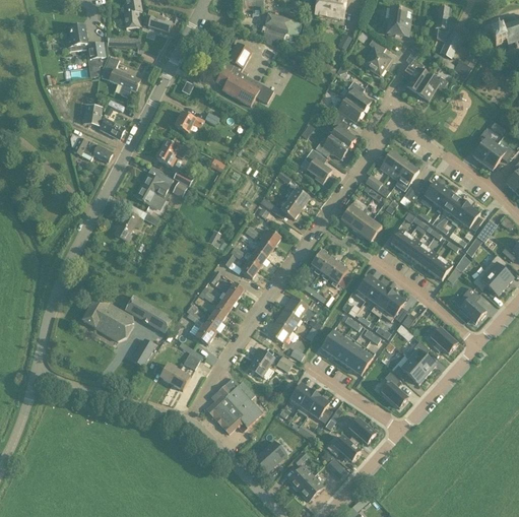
[(125,0),(127,13),(124,13),(125,28),(139,26),(137,11),(141,11),(139,0),(125,0)]
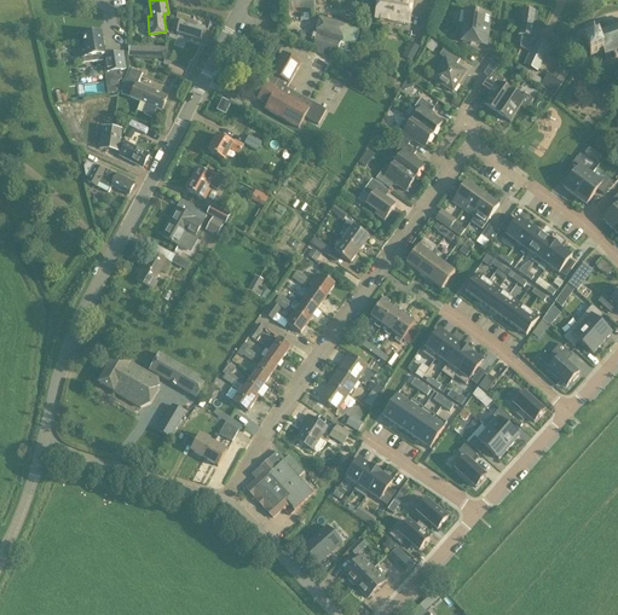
[(287,0),(287,11),(312,11),(312,0),(287,0)]
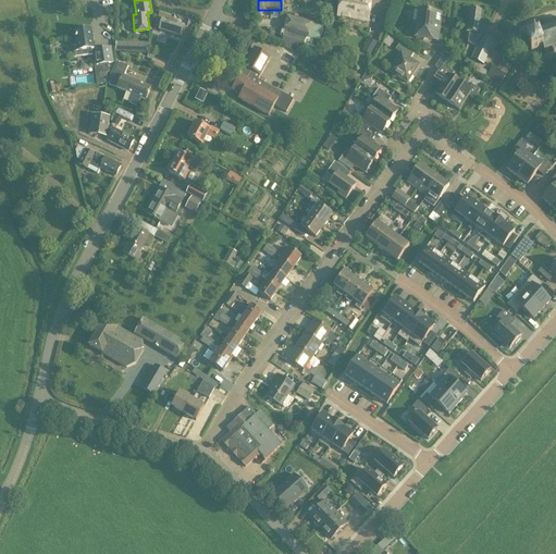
[(367,20),(369,0),(338,0),(336,15),(367,20)]
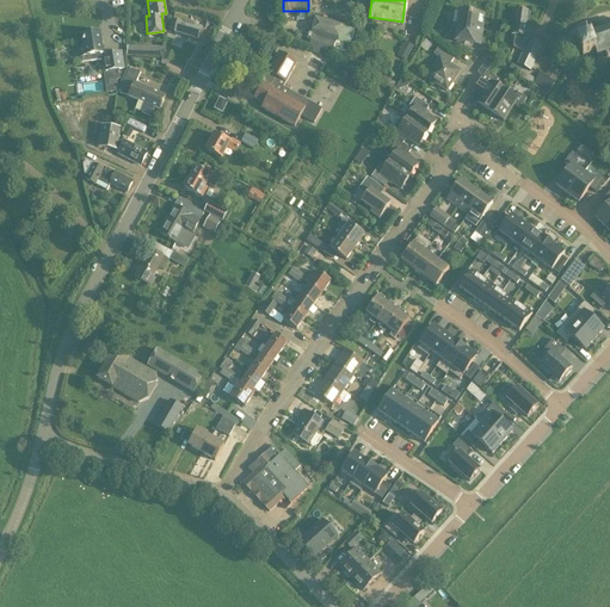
[(528,10),(512,7),(510,31),(525,32),(528,10)]
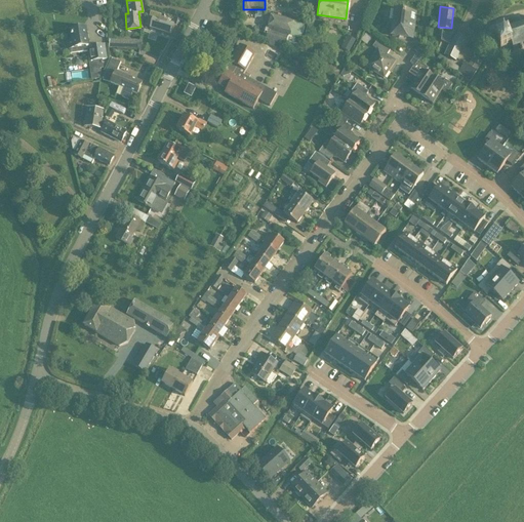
[(413,11),(394,8),(390,34),(410,36),(413,11)]
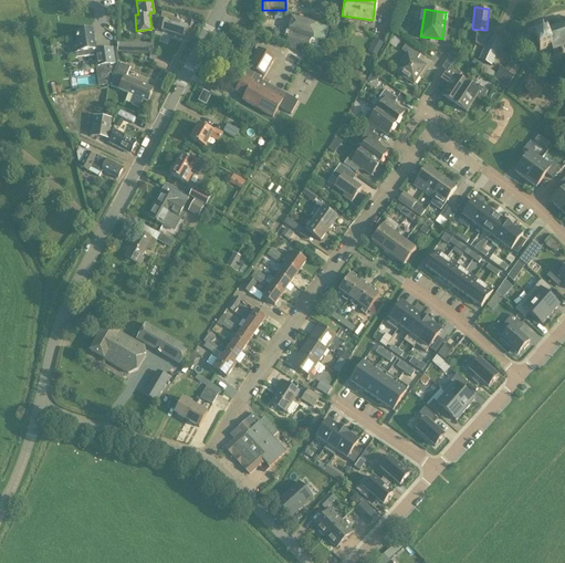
[(323,23),(318,23),(318,22),(316,21),(291,14),(284,41),(306,48),(312,52),(345,72),(347,73),(349,70),(347,68),(349,64),(330,53),(331,51),(330,51),(332,38),(327,37),(325,48),(316,44),(317,38),(322,39),(324,31),(322,30),(323,23)]
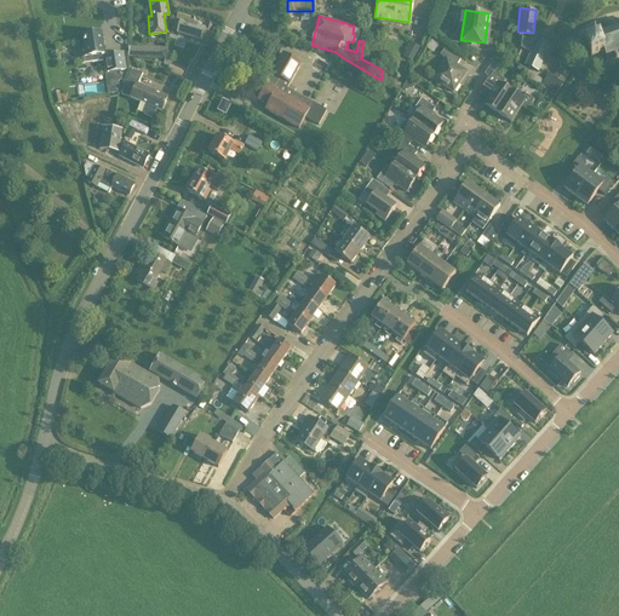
[(202,32),(201,19),(181,19),(182,32),(188,32),(202,32)]
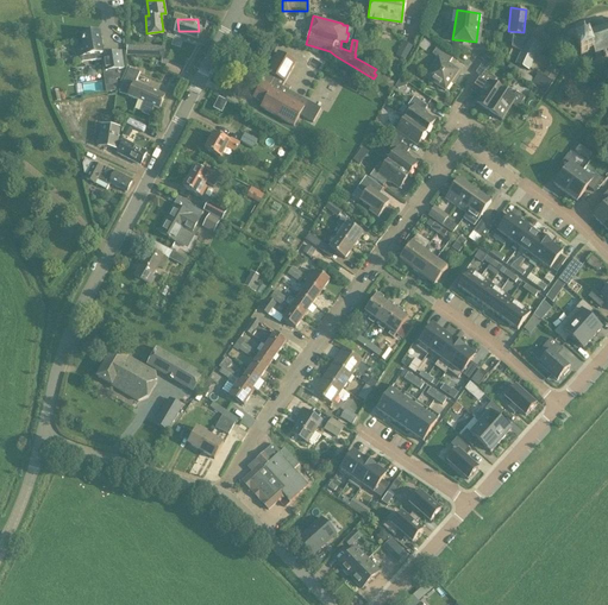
[(607,24),(603,26),(602,23),(601,24),(602,26),(595,29),(594,26),(593,26),(594,30),(587,32),(585,29),(584,29),(571,33),(580,56),(591,50),(594,57),(596,57),(595,54),(601,52),(602,55),(605,54),(603,51),(607,49),(607,24)]
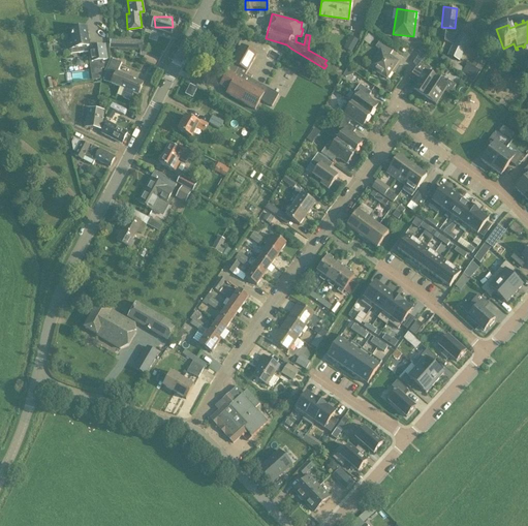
[(66,40),(67,48),(68,48),(69,53),(87,50),(86,44),(88,44),(85,26),(70,28),(71,39),(66,40)]
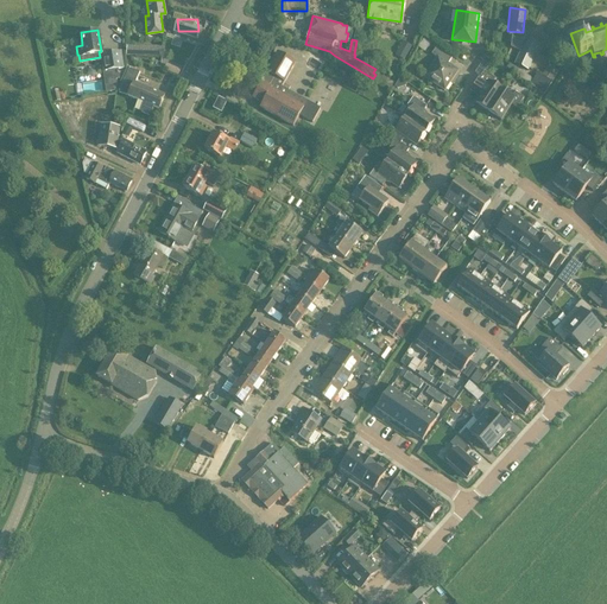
[(279,37),(273,33),(261,55),(267,58),(279,37)]
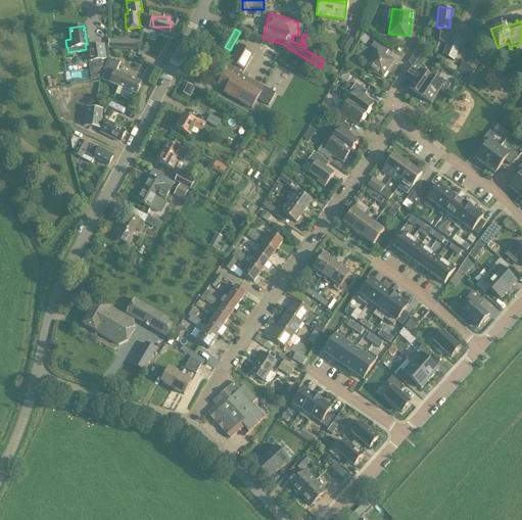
[(440,53),(441,53),(441,54),(452,61),(464,36),(452,30),(440,53)]
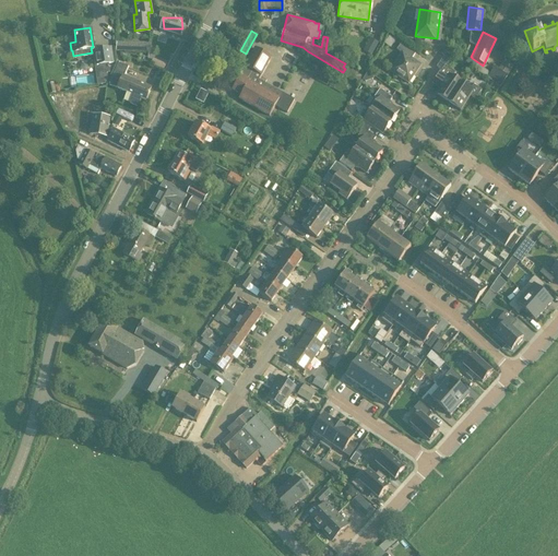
[(370,36),(364,49),(371,52),(378,40),(370,36)]
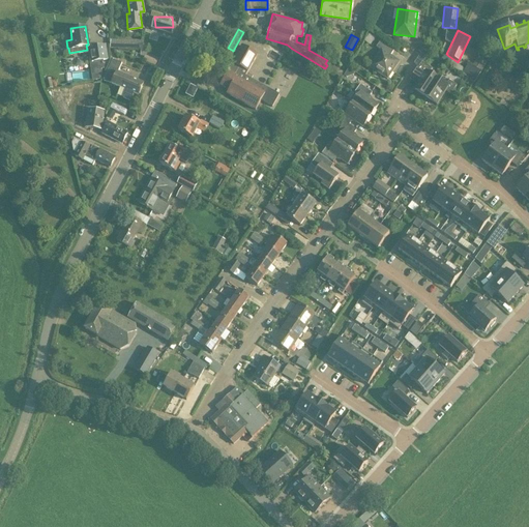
[(117,37),(109,37),(109,47),(140,47),(140,37),(117,37)]
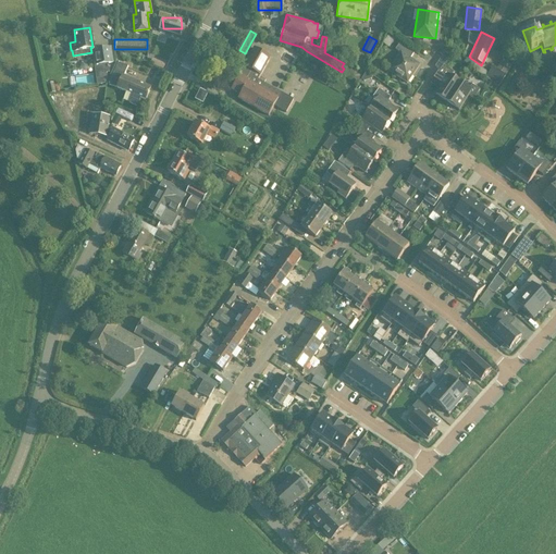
[(409,57),(412,51),(398,41),(394,47),(399,51),(387,69),(406,81),(418,62),(409,57)]
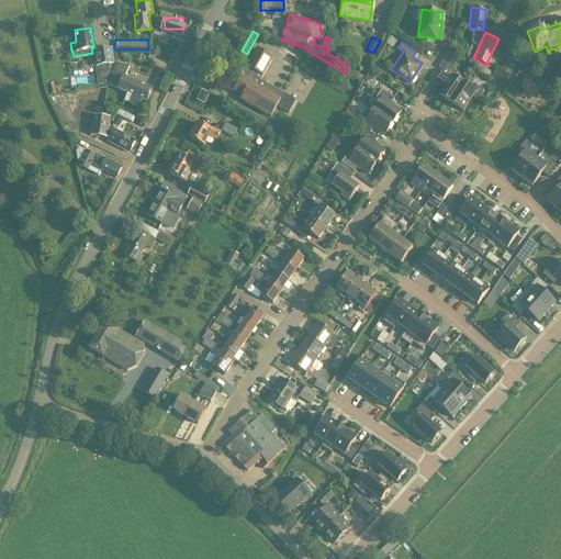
[(110,46),(92,48),(94,64),(112,60),(110,46)]
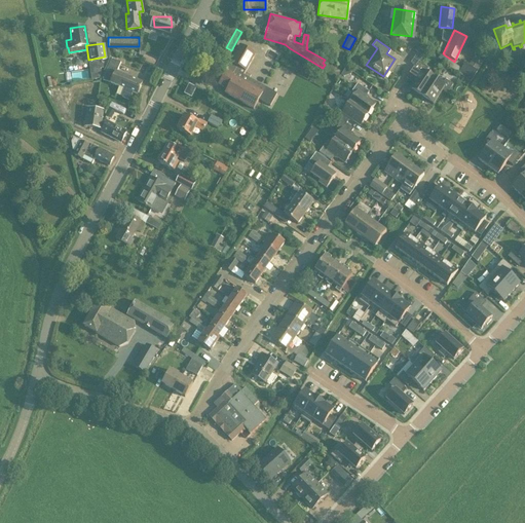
[(229,61),(226,68),(225,67),(217,82),(225,87),(223,90),(253,107),(258,98),(269,104),(275,91),(264,85),(242,73),(254,51),(238,43),(229,61)]
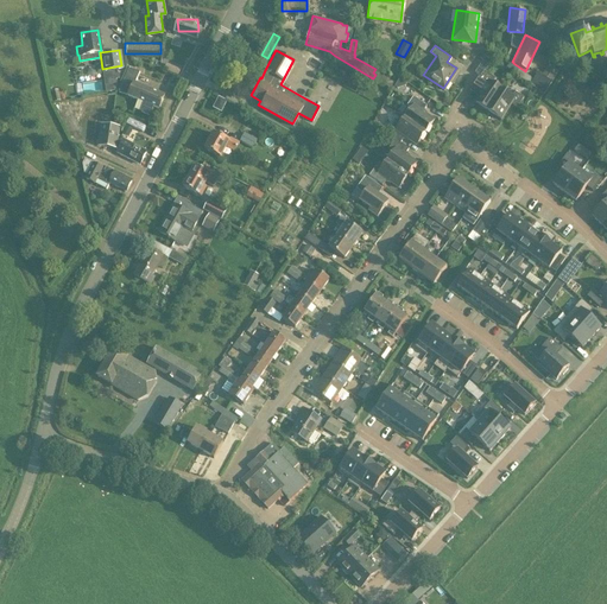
[(500,88),(491,82),(494,76),(482,69),(488,61),(482,57),(473,70),(479,75),(469,89),(478,94),(474,100),(486,108),(500,88)]
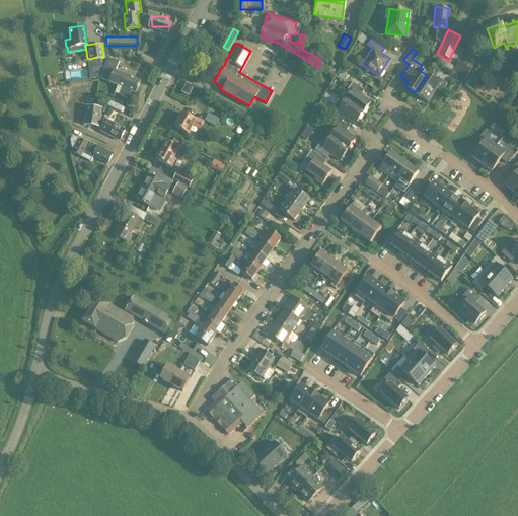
[(142,53),(140,58),(151,63),(153,58),(142,53)]
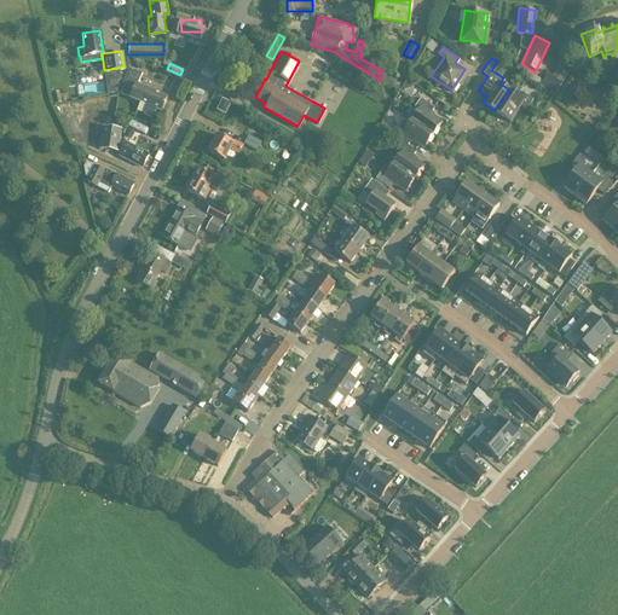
[(567,69),(558,63),(552,73),(561,77),(567,69)]
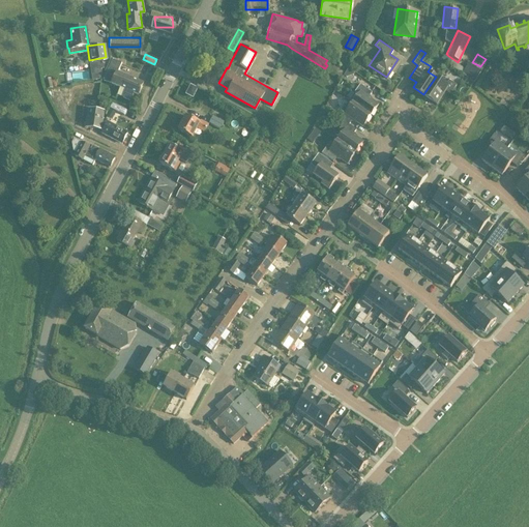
[(124,88),(121,95),(128,98),(131,91),(137,93),(142,82),(117,70),(121,61),(111,57),(101,78),(110,82),(124,88)]
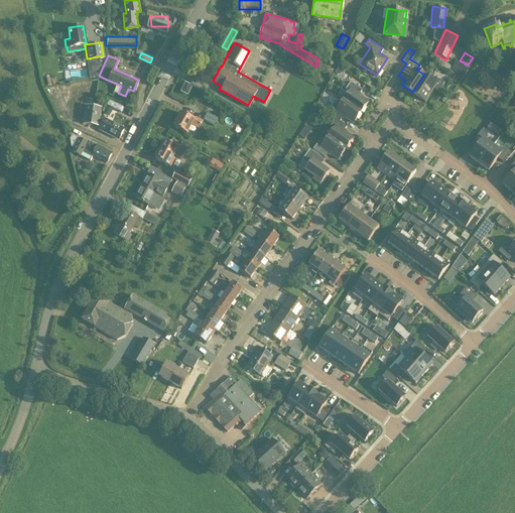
[(432,80),(424,75),(412,92),(423,100),(432,87),(437,90),(442,81),(435,76),(432,80)]
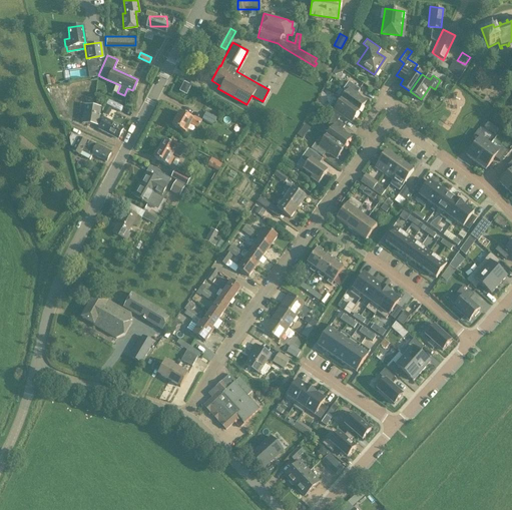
[(358,110),(365,99),(355,92),(359,87),(348,79),(342,87),(344,88),(339,96),(341,97),(358,110)]
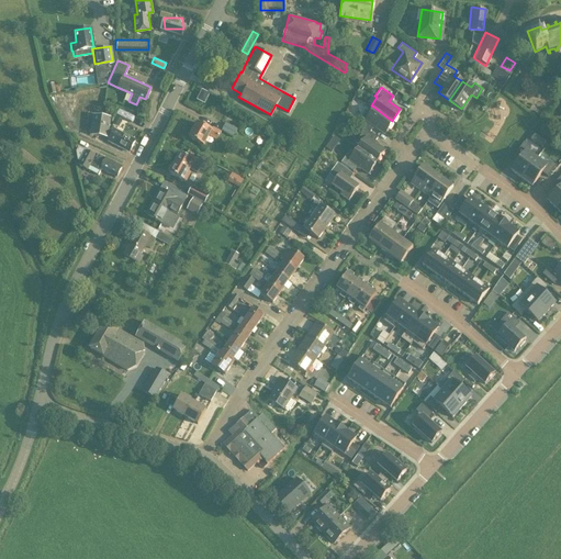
[(195,99),(203,103),(209,92),(200,88),(195,99)]
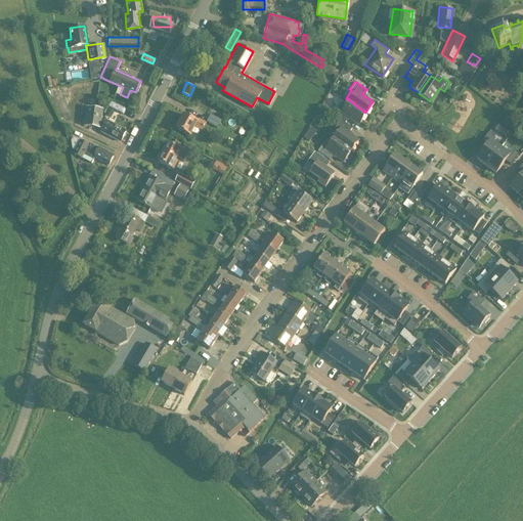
[(88,83),(69,84),(69,93),(89,92),(88,83)]
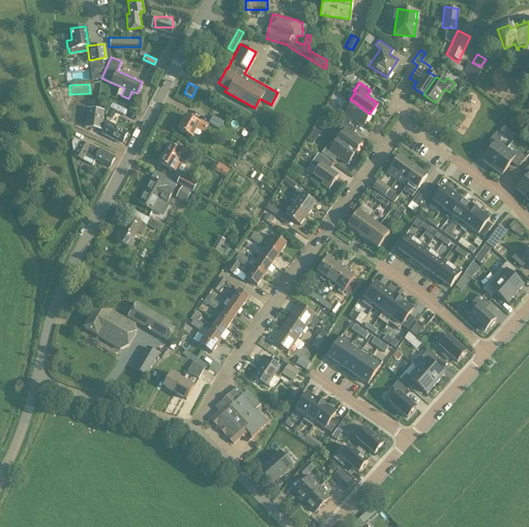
[(370,114),(352,100),(346,109),(342,106),(335,114),(344,119),(348,122),(351,117),(361,124),(370,114)]
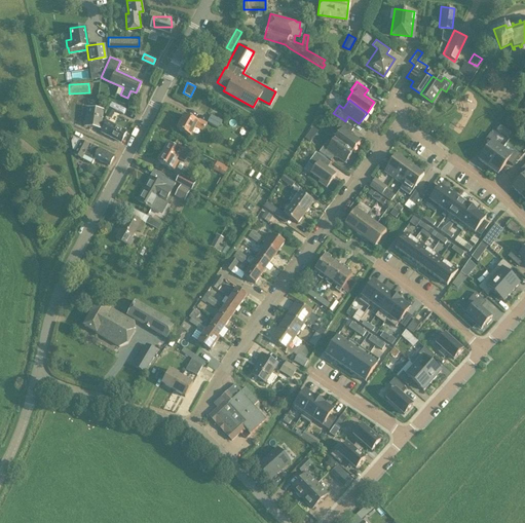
[(84,124),(100,126),(102,109),(86,107),(84,124)]
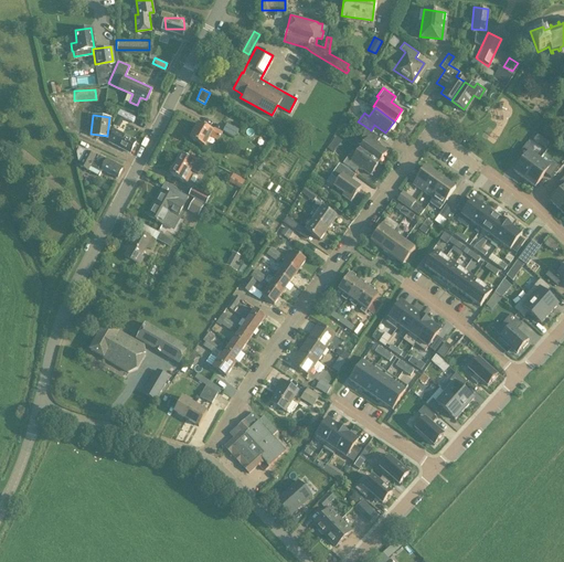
[(198,120),(188,137),(203,145),(209,135),(216,139),(221,130),(213,126),(212,129),(198,120)]
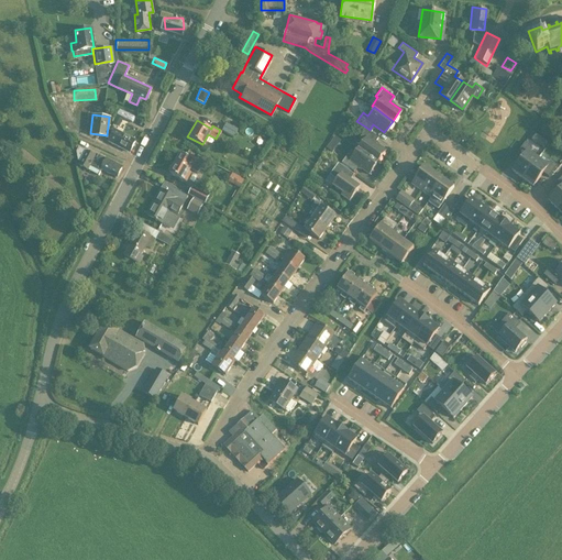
[(232,135),(237,127),(224,120),(220,129),(232,135)]
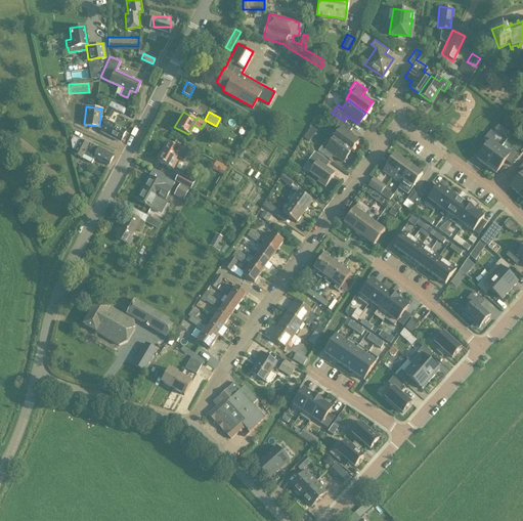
[(338,129),(333,136),(350,149),(357,138),(348,131),(351,126),(344,121),(340,118),(334,126),(338,129)]
